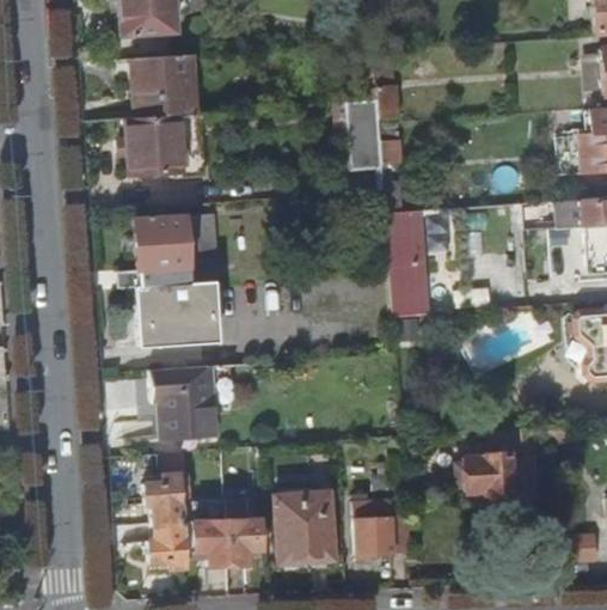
[(117,0),(120,35),(173,32),(172,8),(186,7),(186,0),(117,0)]
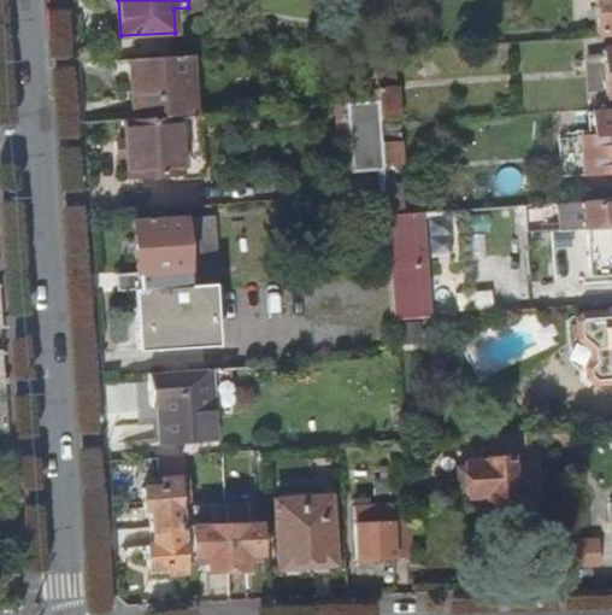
[(374,0),(376,17),(394,16),(392,0),(374,0)]
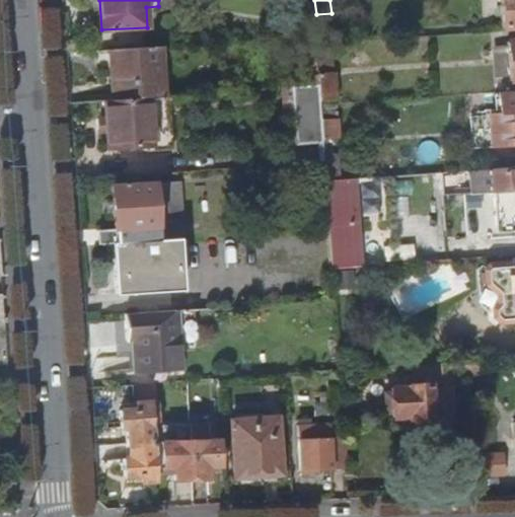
[(503,0),(505,28),(514,27),(514,0),(503,0)]
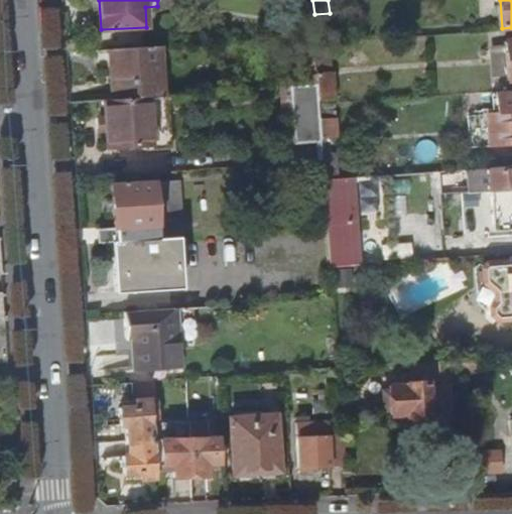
[(318,71),(334,70),(332,42),(316,43),(317,61),(318,71)]
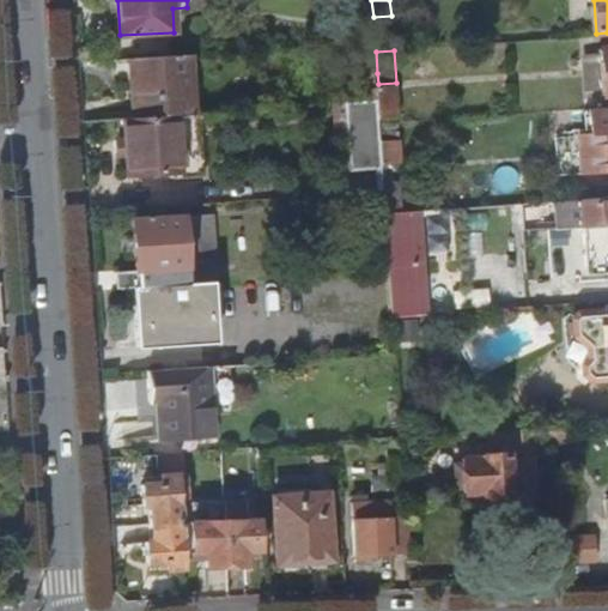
[(144,77),(135,77),(138,119),(178,116),(195,115),(192,53),(144,56),(144,77)]
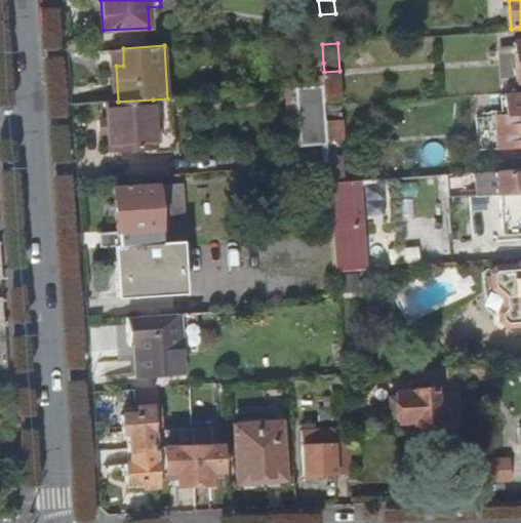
[(115,66),(116,66),(123,66),(123,48),(115,49),(115,66)]
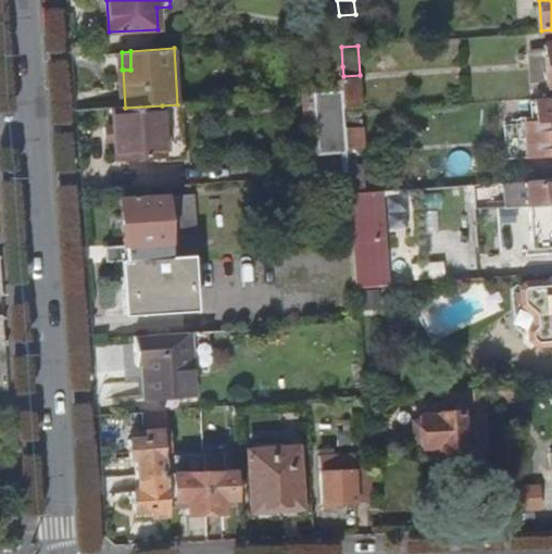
[(327,68),(327,93),(345,92),(343,76),(342,66),(327,68)]
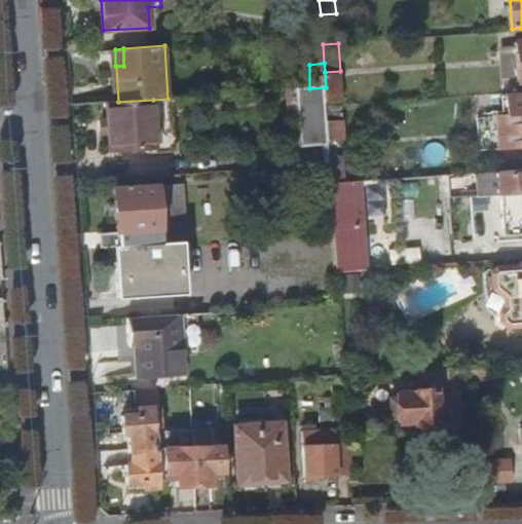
[(345,71),(340,71),(325,72),(326,87),(326,98),(346,97),(345,71)]
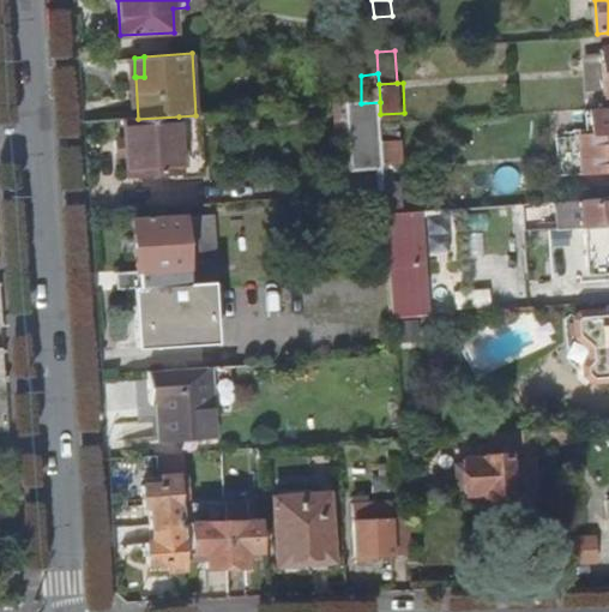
[(385,171),(384,168),(383,141),(381,123),(380,114),(380,102),(361,103),(349,105),(351,141),(354,173),(385,171)]
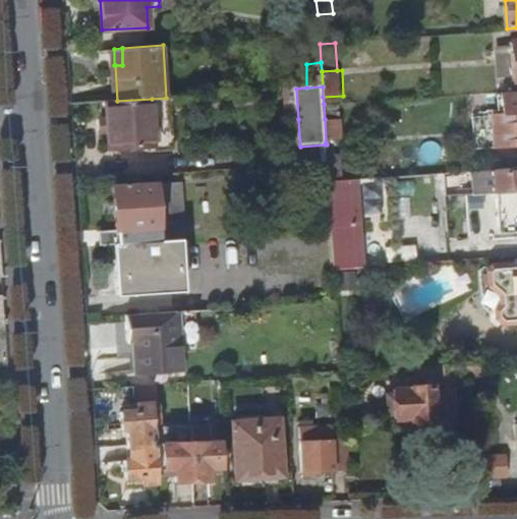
[(288,120),(298,119),(296,89),(286,90),(288,120)]
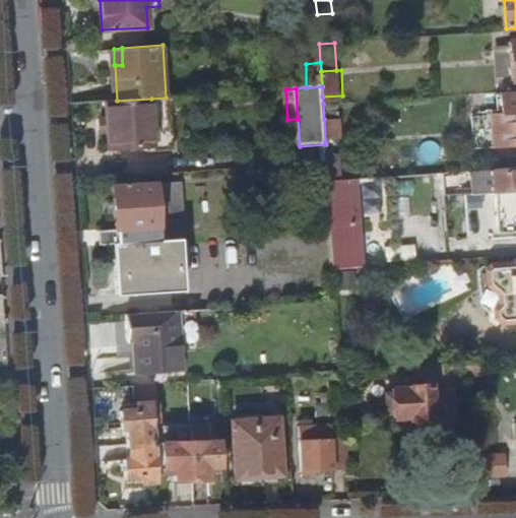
[(498,114),(499,145),(515,143),(515,90),(506,91),(508,114),(498,114)]
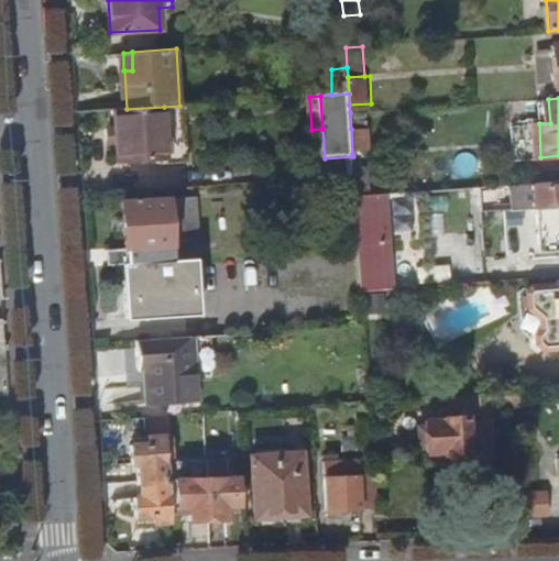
[(127,109),(118,110),(121,161),(167,158),(168,165),(190,163),(187,106),(179,106),(164,107),(127,109)]
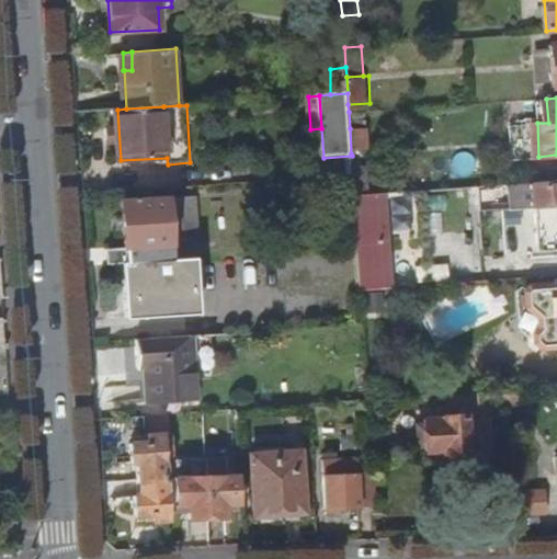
[(350,128),(367,127),(366,111),(349,112),(350,128)]
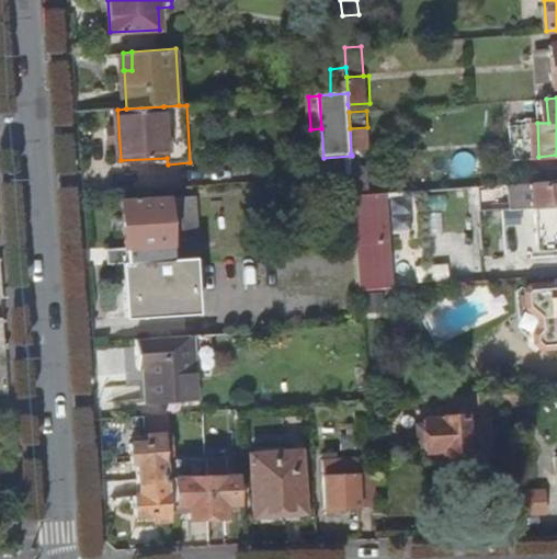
[(532,157),(538,157),(537,123),(530,124),(532,157)]
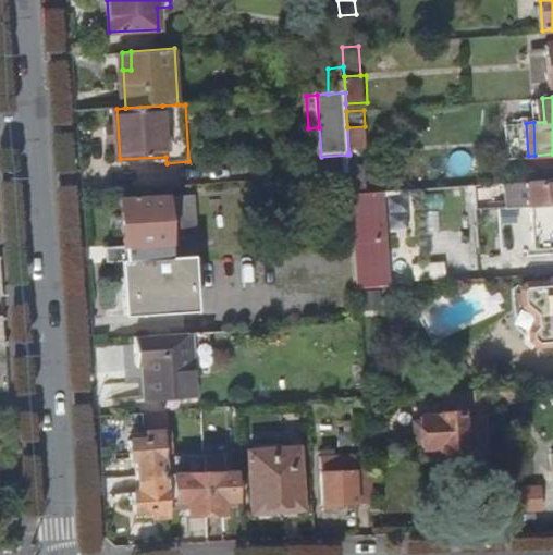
[(347,127),(348,152),(366,150),(365,126),(347,127)]
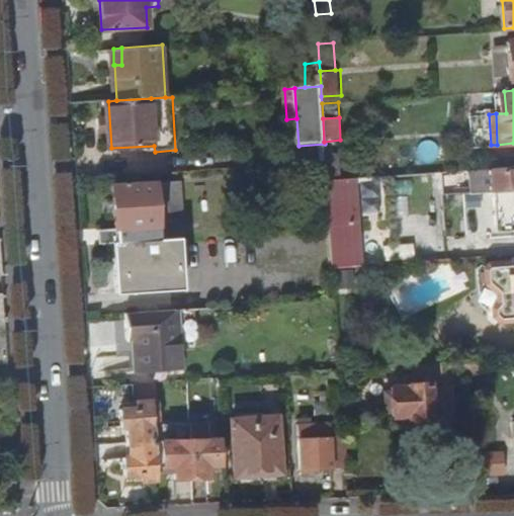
[(339,155),(325,156),(326,162),(327,181),(341,180),(339,155)]
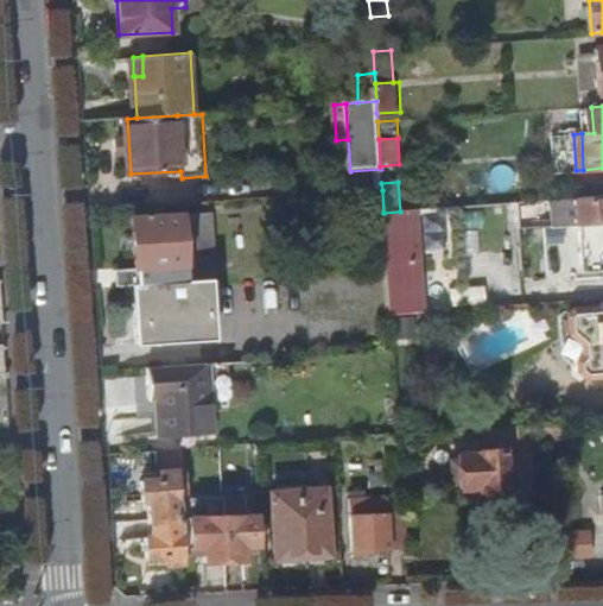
[(602,195),(579,197),(583,270),(602,269),(602,195)]
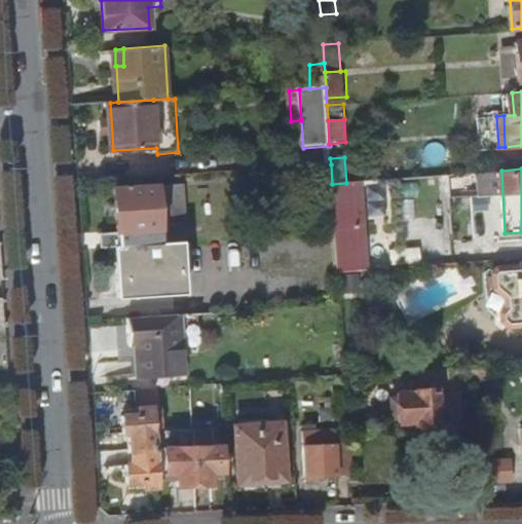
[(187,184),(117,188),(121,248),(164,245),(163,230),(190,228),(187,184)]
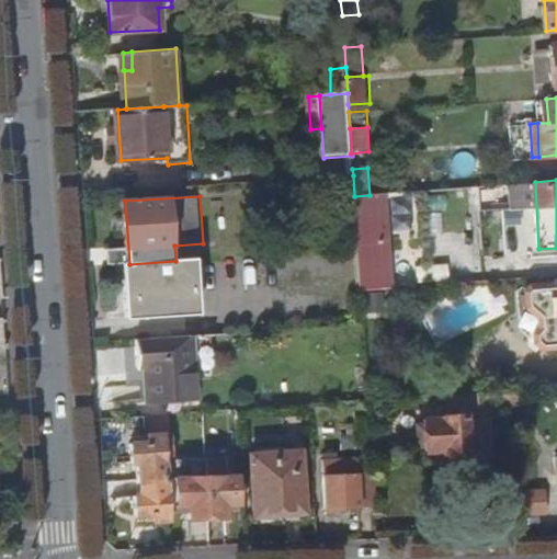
[(375,247),(359,248),(361,289),(377,288),(375,247)]
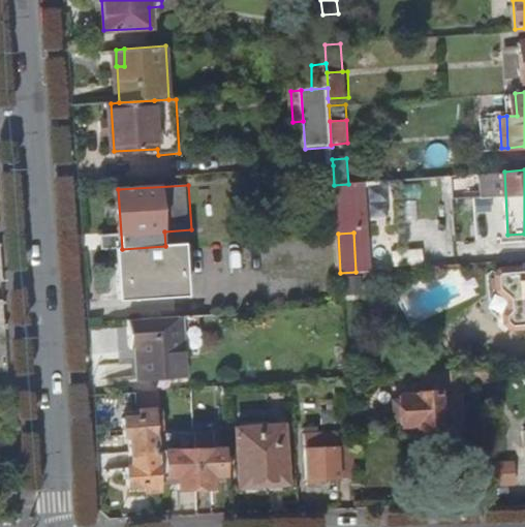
[(165,246),(122,249),(119,249),(122,300),(189,295),(186,245),(165,246)]
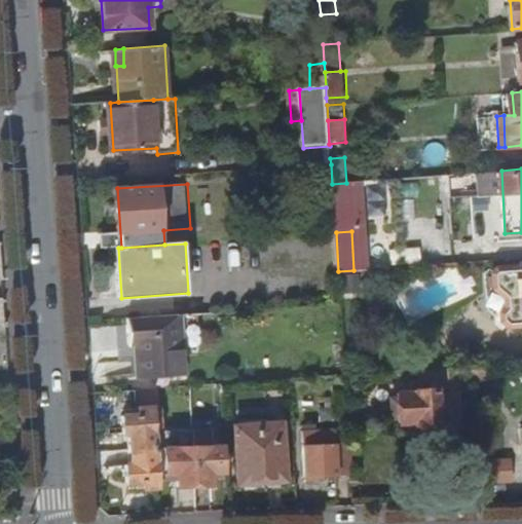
[(521,266),(498,269),(494,273),(496,289),(507,298),(508,307),(504,312),(504,322),(510,327),(521,326),(521,266)]
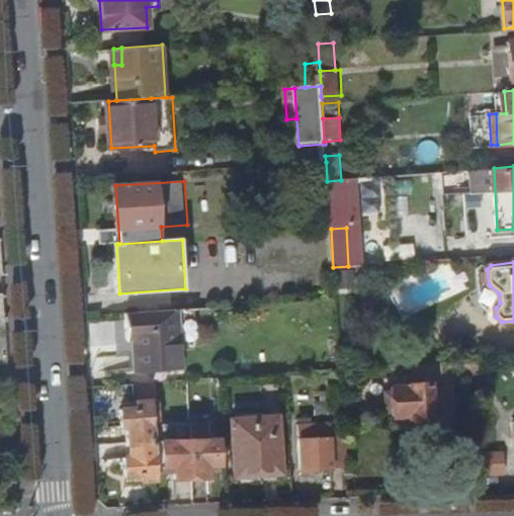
[(197,309),(180,310),(182,344),(199,343),(197,309)]
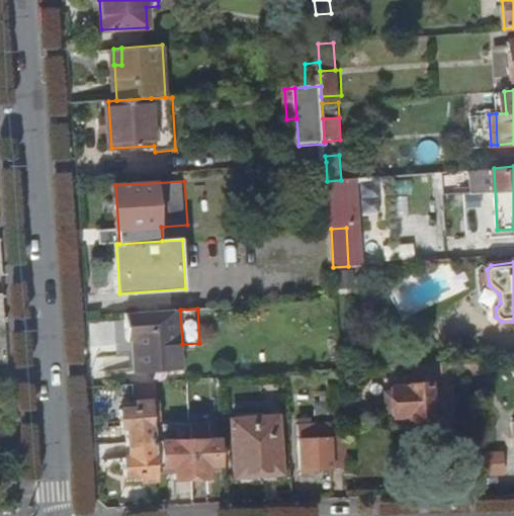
[(182,344),(180,310),(127,313),(130,338),(138,338),(140,370),(183,367),(182,344)]
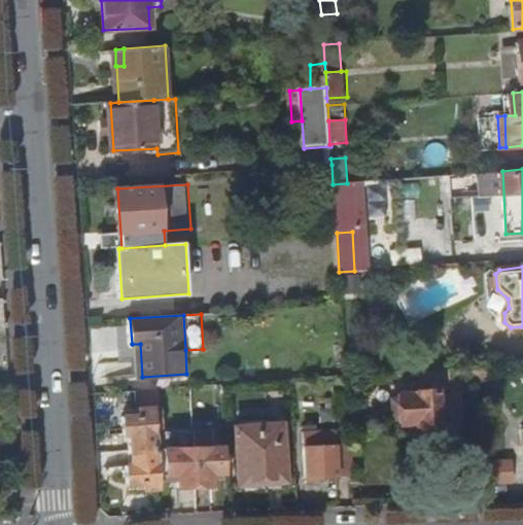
[(441,387),(421,388),(421,391),(402,392),(402,397),(402,417),(417,416),(418,422),(442,421),(442,417),(441,406),(441,387)]
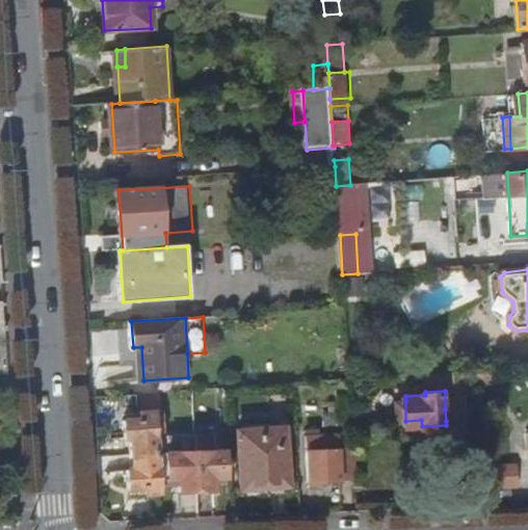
[(465,394),(445,395),(445,409),(446,421),(466,420),(465,394)]
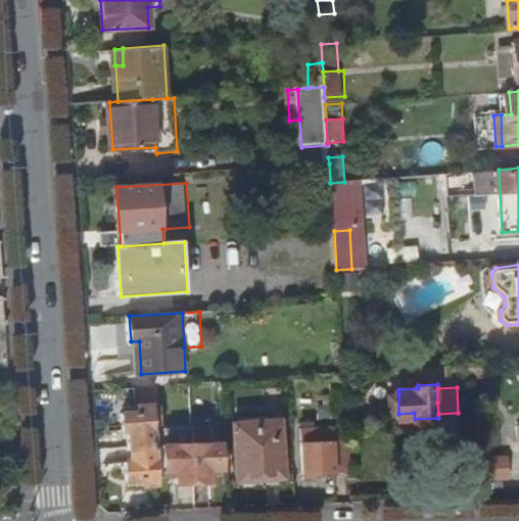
[(161,427),(161,403),(140,403),(140,412),(125,413),(125,430),(130,430),(131,445),(156,444),(156,428),(161,427)]
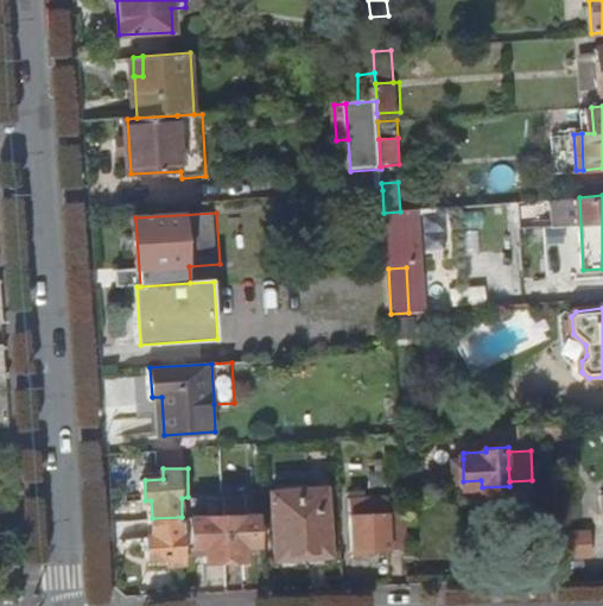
[(328,493),(275,496),(279,556),(331,554),(328,493)]
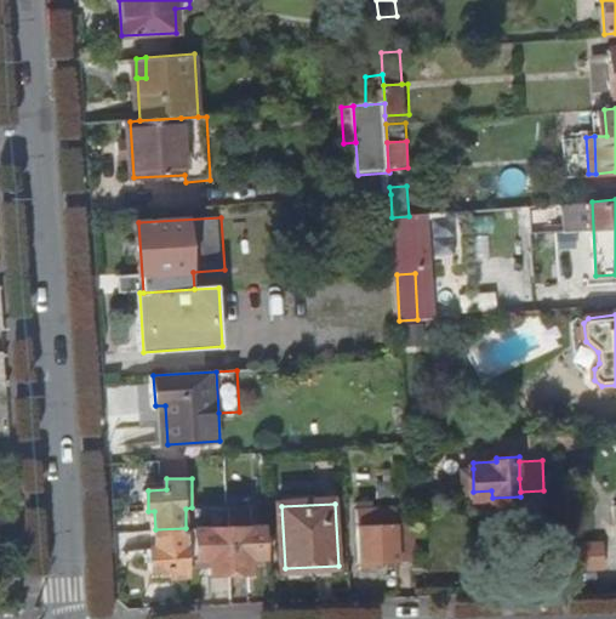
[(254,505),(228,506),(229,526),(231,574),(251,573),(251,557),(264,556),(263,523),(254,523),(254,505)]
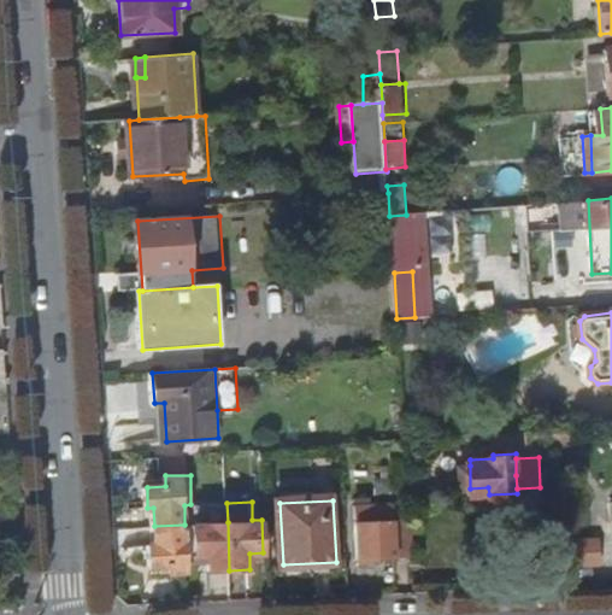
[(190,504),(184,505),(184,525),(228,522),(227,503),(190,504)]
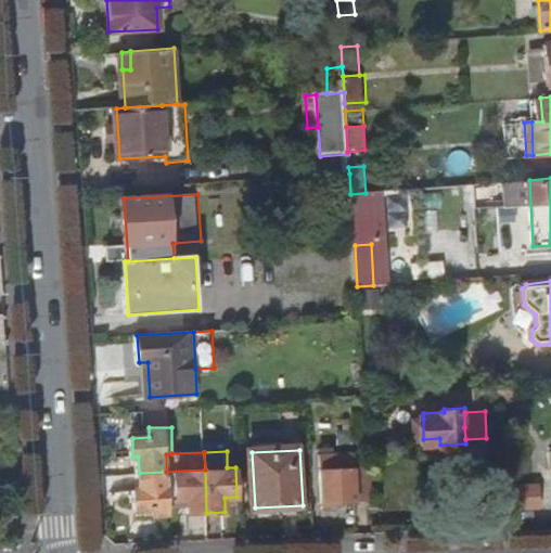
[(321,501),(372,499),(370,468),(356,468),(356,452),(319,452),(321,501)]
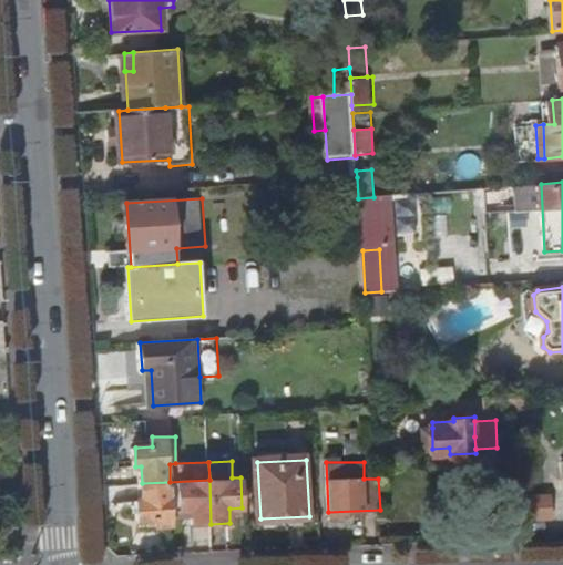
[(211,524),(210,480),(170,482),(172,517),(187,517),(187,512),(193,512),(193,525),(212,525),(211,524)]
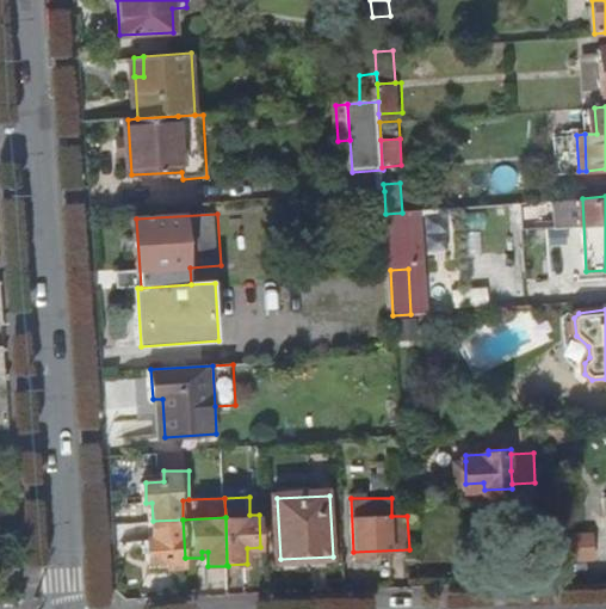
[(169,567),(186,567),(185,558),(183,520),(153,521),(153,537),(149,537),(149,560),(168,560),(169,567)]
